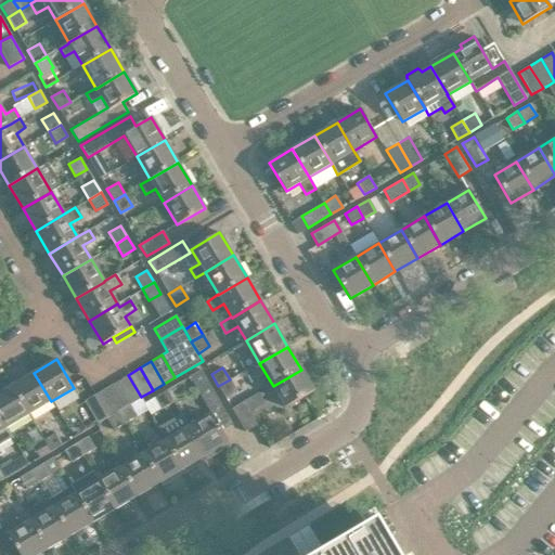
[(207,408),(219,401),(201,370),(189,376),(207,408)]
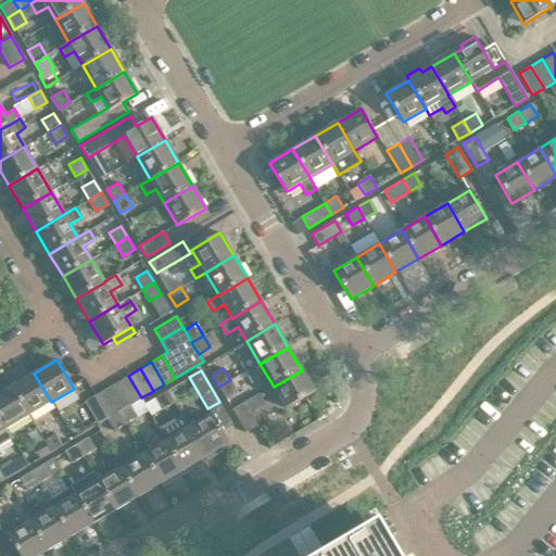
[(314,391),(302,370),(274,387),(286,408),(314,391)]
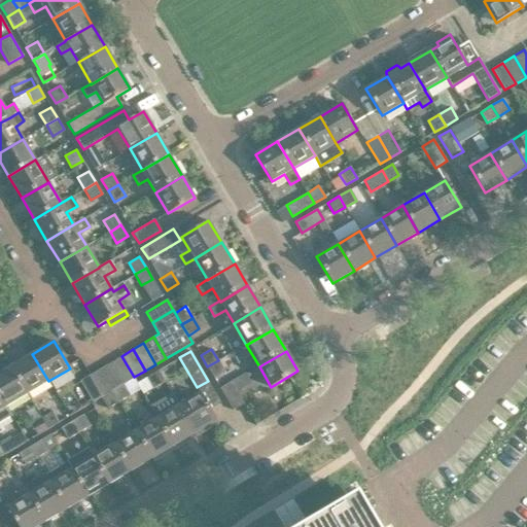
[(10,366),(27,394),(48,381),(32,354),(10,366)]
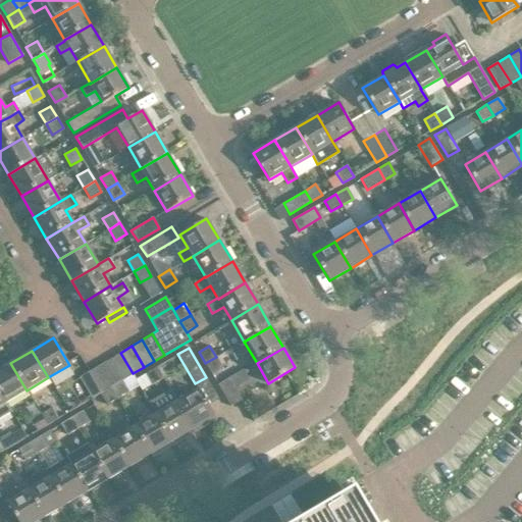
[(120,353),(110,359),(122,379),(133,373),(120,353)]
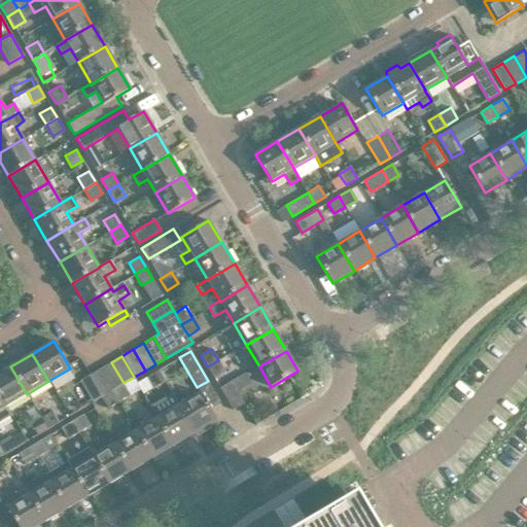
[(213,378),(224,371),(218,360),(207,366),(213,378)]
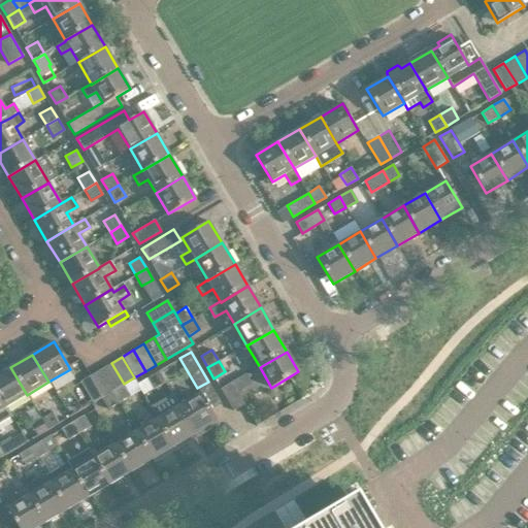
[(113,390),(123,385),(124,384),(111,363),(101,369),(113,390)]
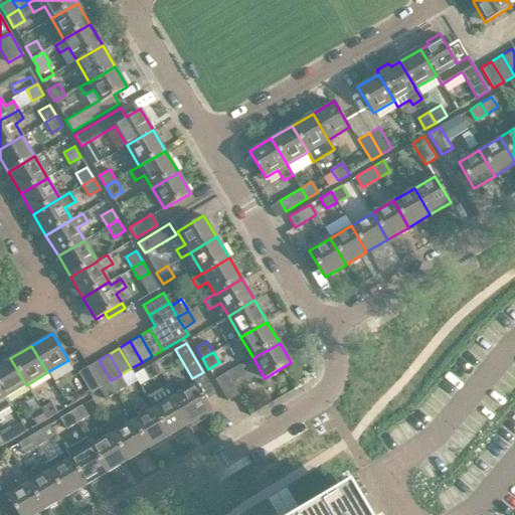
[(10,358),(0,364),(0,389),(4,397),(5,397),(26,385),(10,358)]
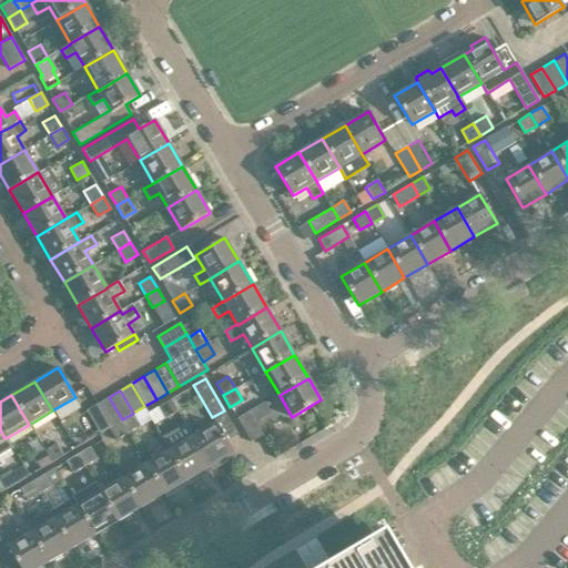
[(110,426),(120,422),(122,419),(109,397),(97,404),(110,426)]
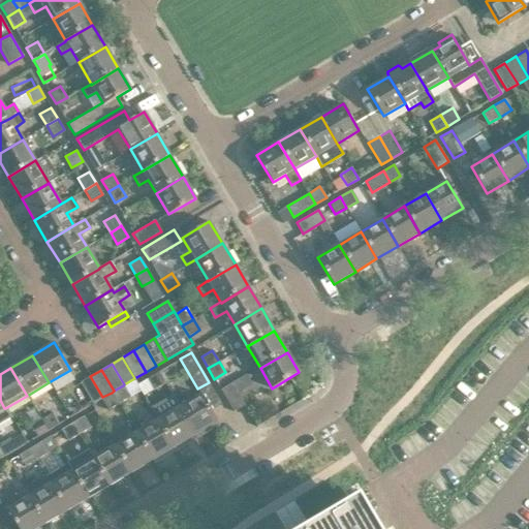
[(153,390),(164,383),(158,372),(147,379),(153,390)]
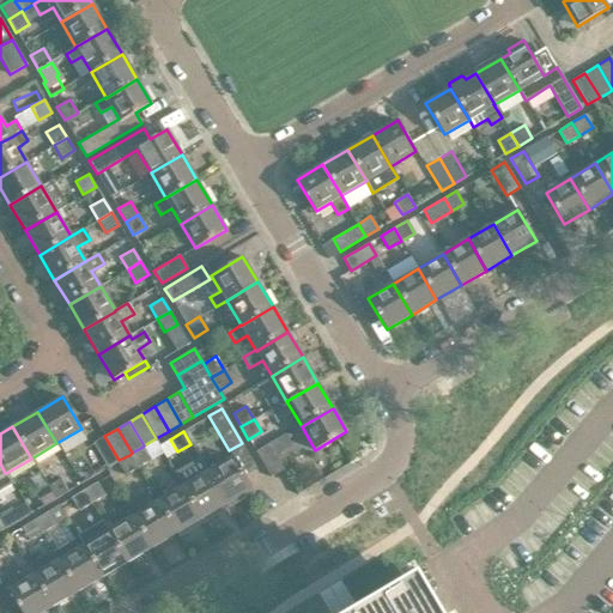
[(107,468),(116,462),(119,460),(104,436),(92,443),(107,468)]
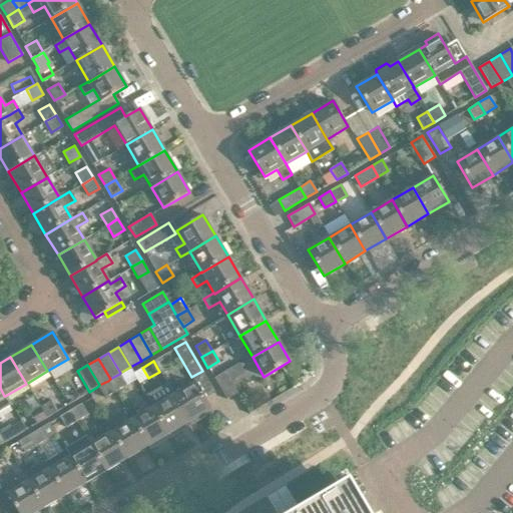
[(235,366),(224,372),(229,381),(240,374),(235,366)]
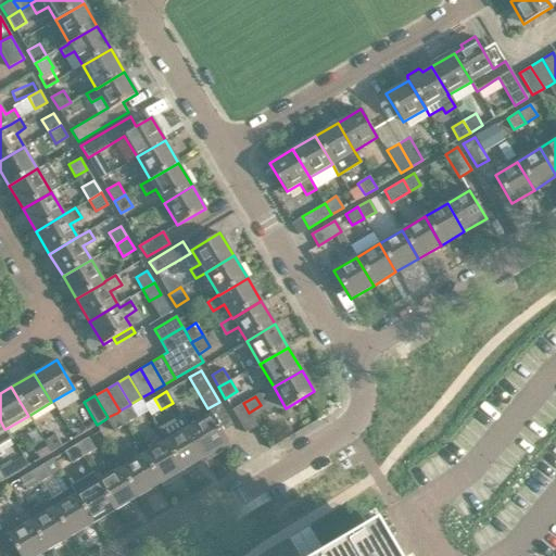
[(257,426),(249,413),(243,403),(231,409),(245,432),(257,426)]
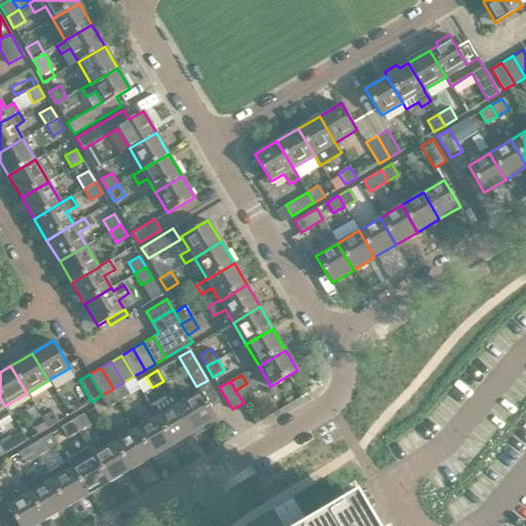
[(117,401),(128,395),(122,383),(113,388),(111,390),(117,401)]
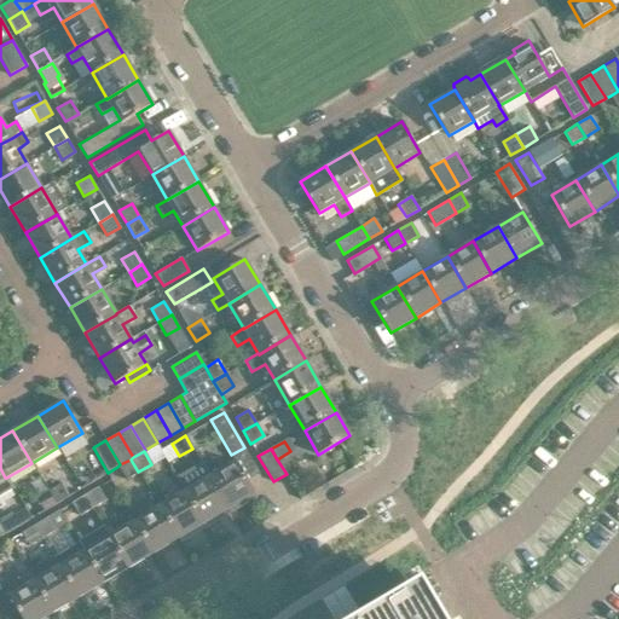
[(212,458),(201,464),(208,476),(227,509),(238,502),(241,507),(256,497),(235,461),(219,470),(212,458)]
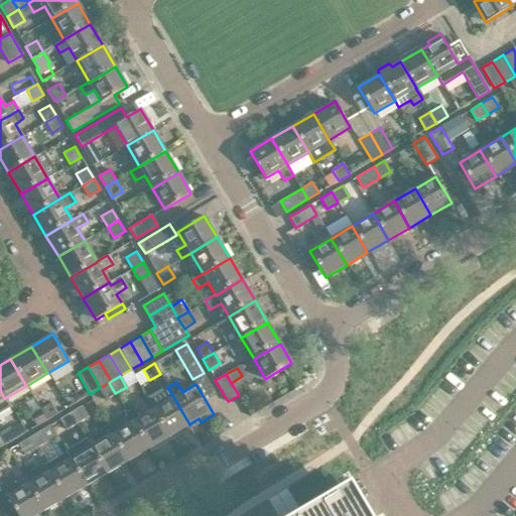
[(104,400),(115,393),(109,383),(100,387),(98,389),(104,400)]
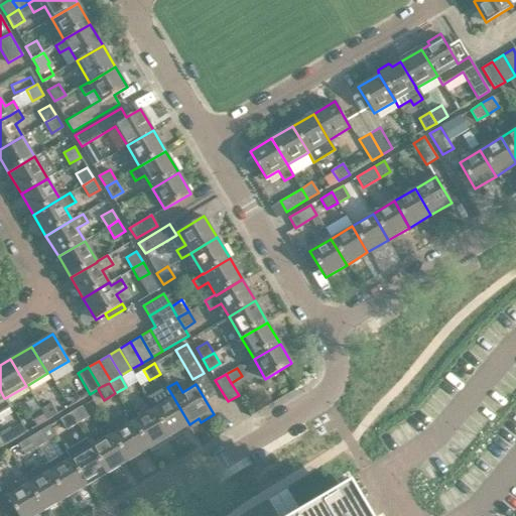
[(179,430),(189,424),(173,397),(167,387),(147,399),(153,409),(153,410),(168,436),(170,439),(181,433),(179,430)]
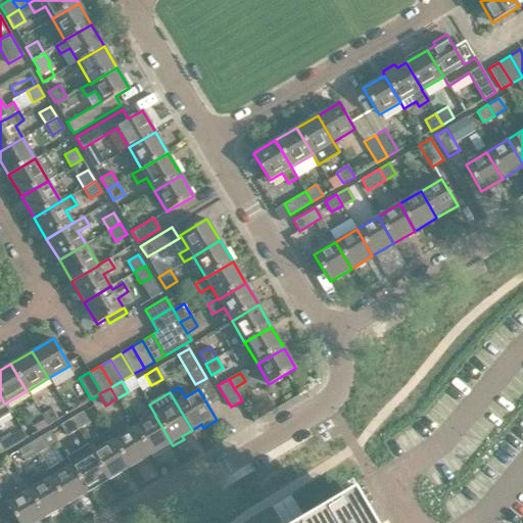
[(4,403),(0,395),(0,418),(10,412),(5,403),(4,403)]
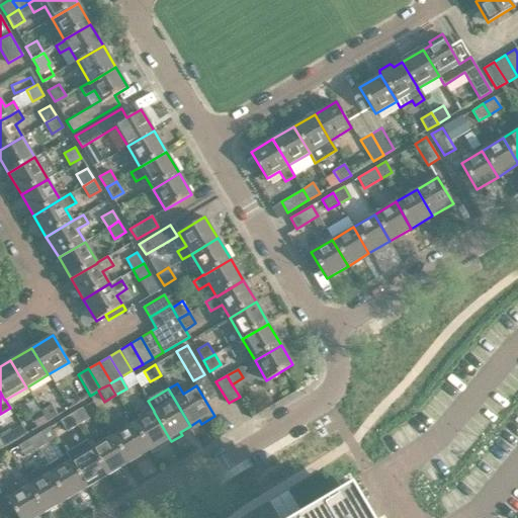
[(47,422),(58,415),(52,404),(39,411),(47,422)]
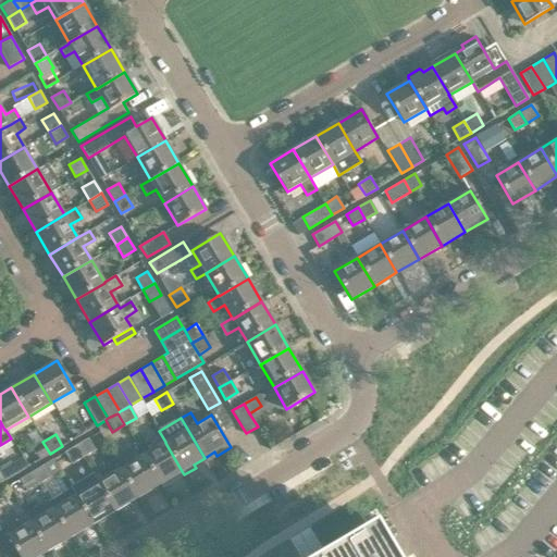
[(83,457),(95,450),(87,438),(75,445),(83,457)]
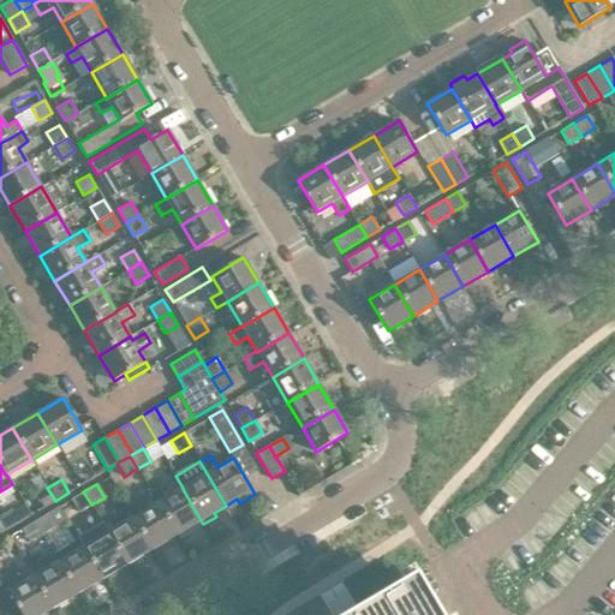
[(42,508),(55,501),(47,488),(35,495),(42,508)]
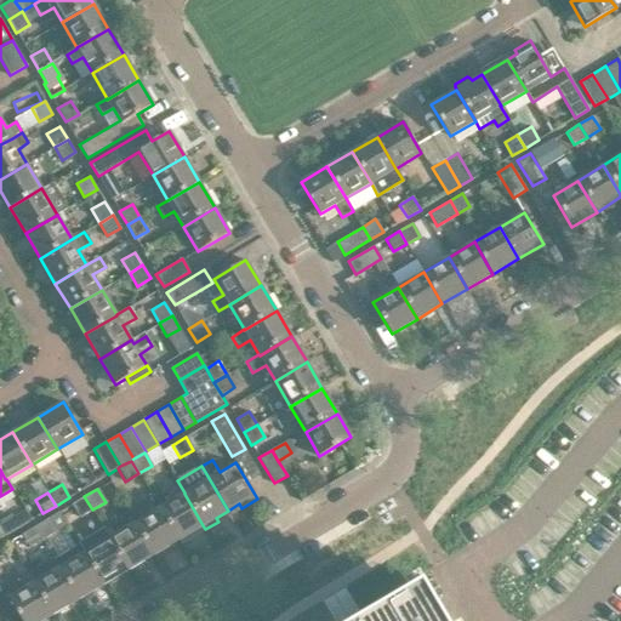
[(184,494),(159,508),(178,540),(181,543),(193,536),(191,533),(203,525),(184,494)]
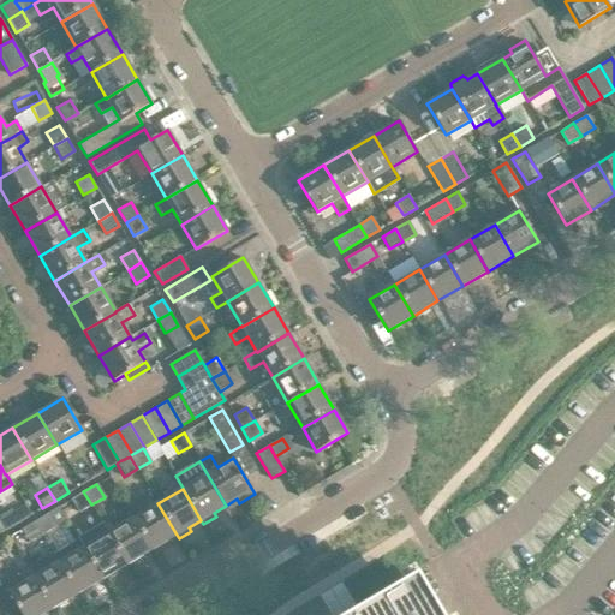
[(78,512),(91,505),(83,491),(71,500),(78,512)]
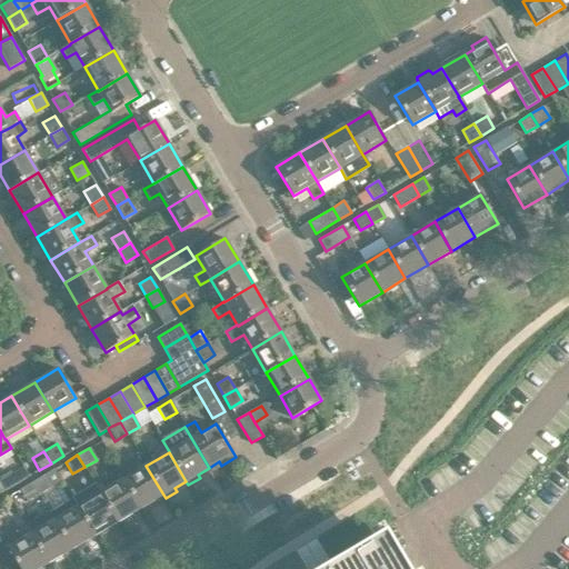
[(140,508),(163,495),(146,466),(122,479),(140,508)]
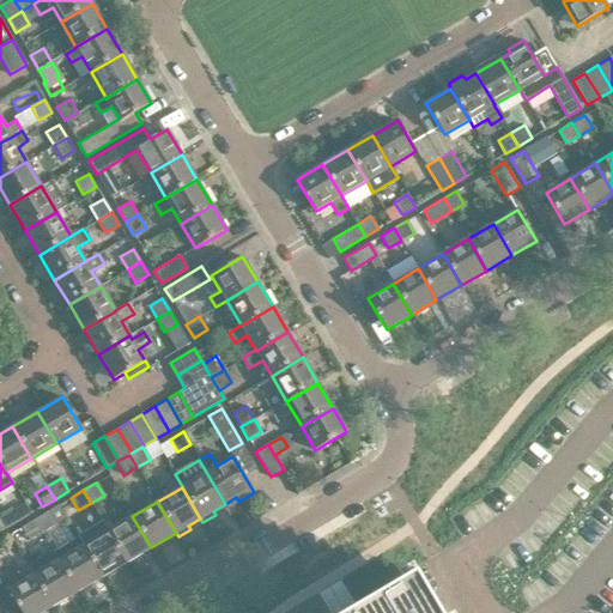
[(0,517),(6,528),(19,520),(11,508),(0,514),(0,517)]
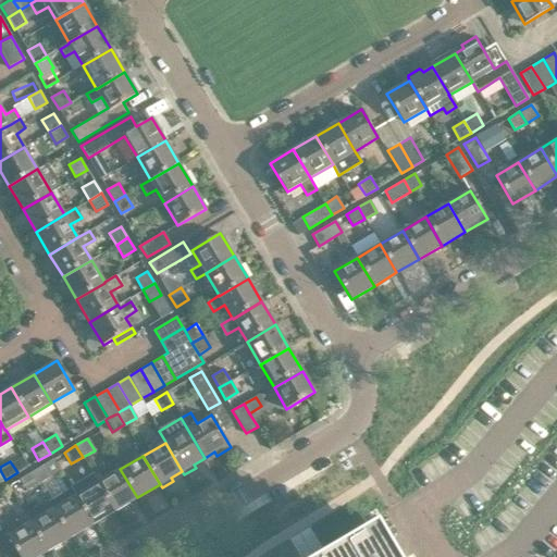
[(37,484),(49,477),(42,465),(31,472),(37,484)]
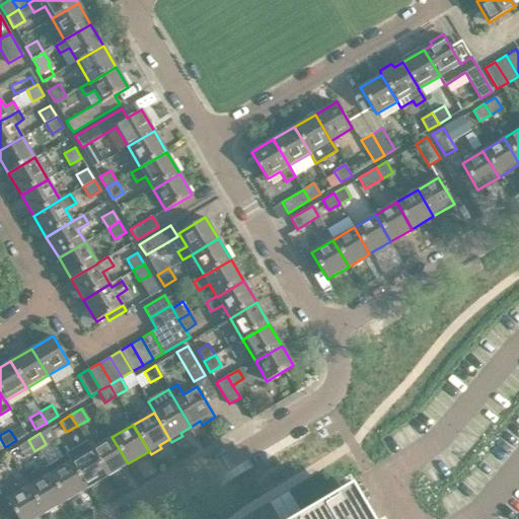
[(112,437),(91,449),(106,476),(128,463),(112,437)]
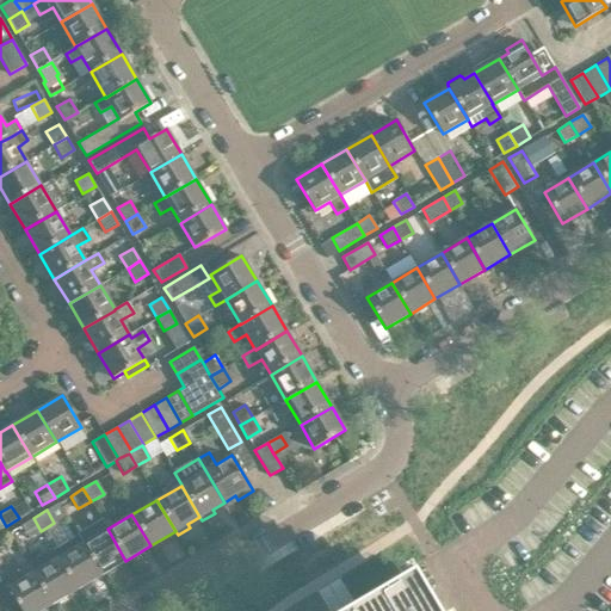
[(29,538),(41,531),(34,518),(20,525),(29,538)]
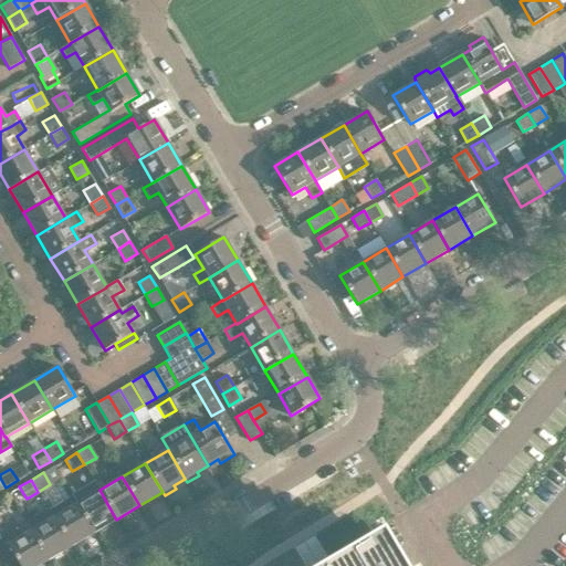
[(71,494),(72,496),(94,533),(116,520),(100,490),(94,481),(71,494)]
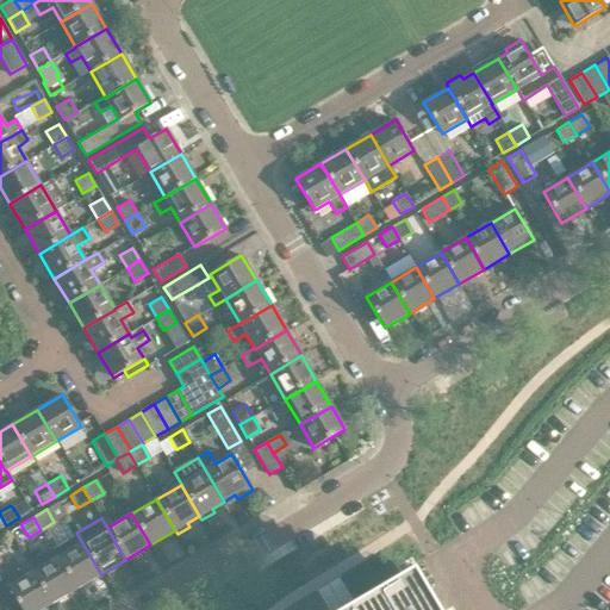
[(53,549),(57,558),(76,589),(101,574),(78,535),(53,549)]
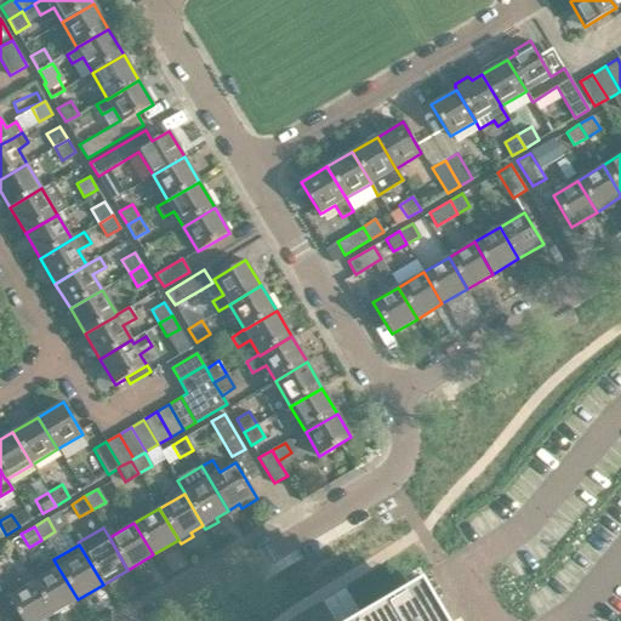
[(52,615),(78,599),(58,568),(33,582),(52,615)]
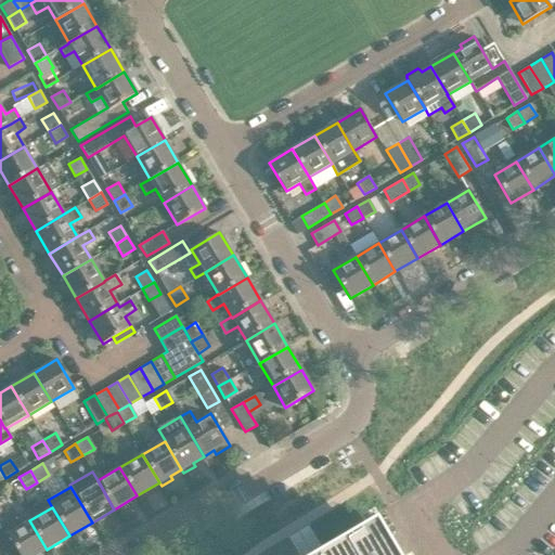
[(20,554),(36,554),(47,550),(29,520),(8,534),(20,554)]
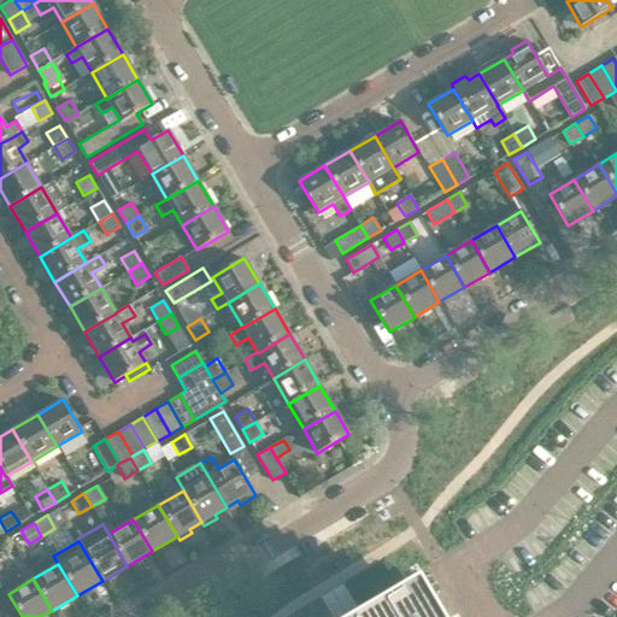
[(423,582),(365,616),(442,616),(424,586),(425,585),(423,582)]
